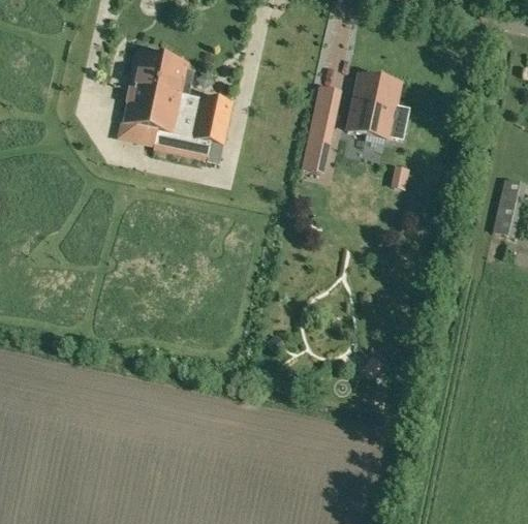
[(187,61),(161,56),(162,50),(146,47),(144,53),(138,52),(124,120),(157,127),(155,142),(208,153),(211,139),(224,142),(233,100),(203,94),(203,95),(182,91),(184,82),(189,83),(191,69),(185,68),(187,61)]
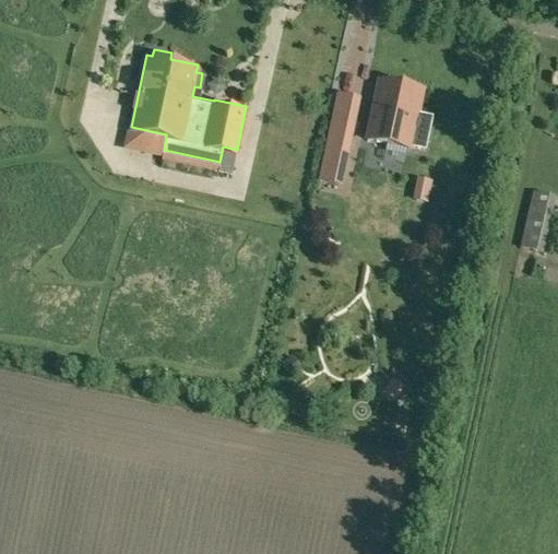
[(367,136),(411,145),(411,143),(425,145),(432,114),(417,112),(423,87),(380,78),(367,136)]
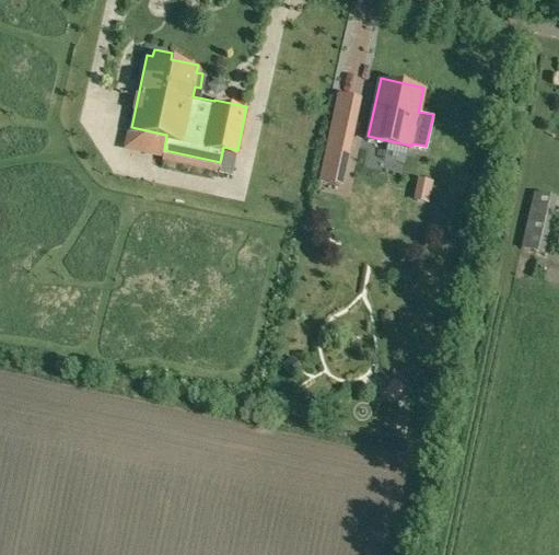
[(334,113),(323,162),(321,177),(339,181),(342,166),(353,117),(358,95),(338,91),(334,113)]
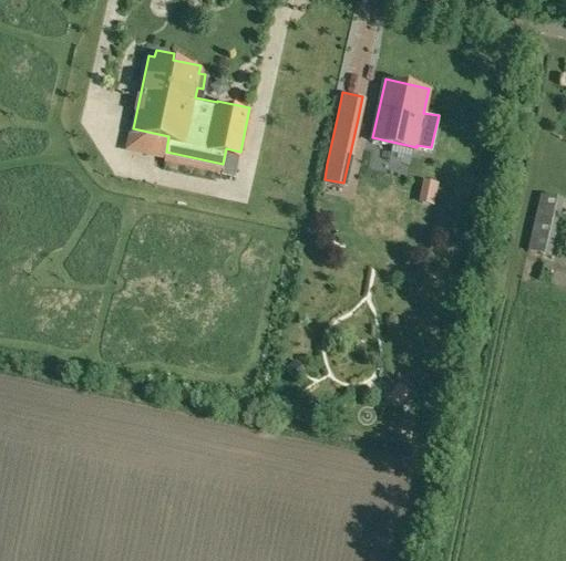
[(421,195),(435,197),(440,177),(425,175),(421,195)]
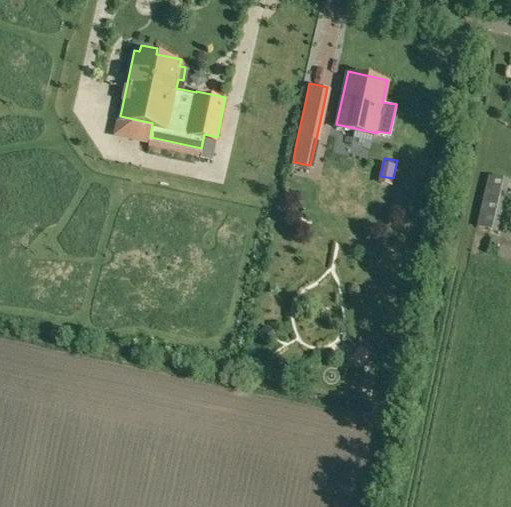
[(488,172),(476,225),(497,230),(509,177),(488,172)]
